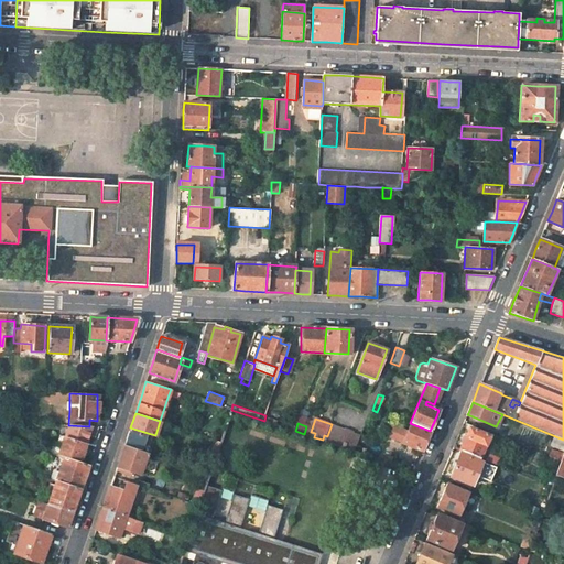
[(430,431),(410,423),(402,444),(421,452),(423,447),(430,431)]
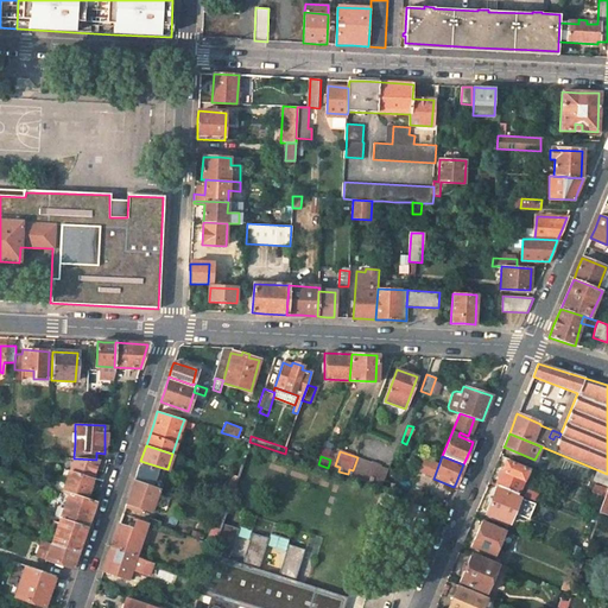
[(382,462),(373,458),(372,462),(358,457),(353,470),(354,470),(353,476),(367,481),(369,476),(374,477),(373,482),(384,486),(391,468),(381,464),(382,462)]
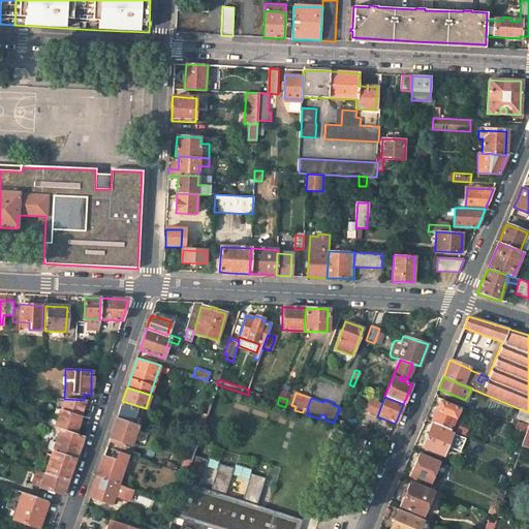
[(63,399),(60,408),(81,415),(83,409),(84,405),(89,407),(91,401),(84,400),(64,399),(63,399)]
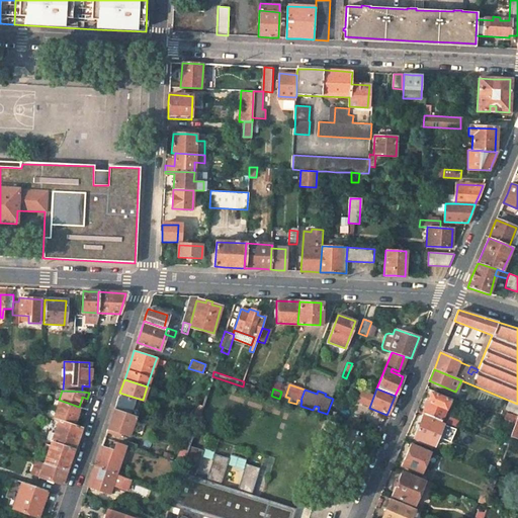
[(136,398),(119,393),(114,409),(131,414),(136,398)]
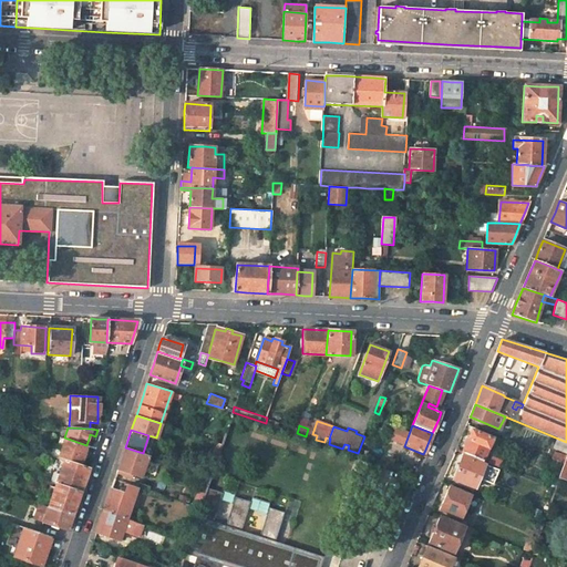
[(483,462),(493,439),(471,430),(461,453),(483,462)]
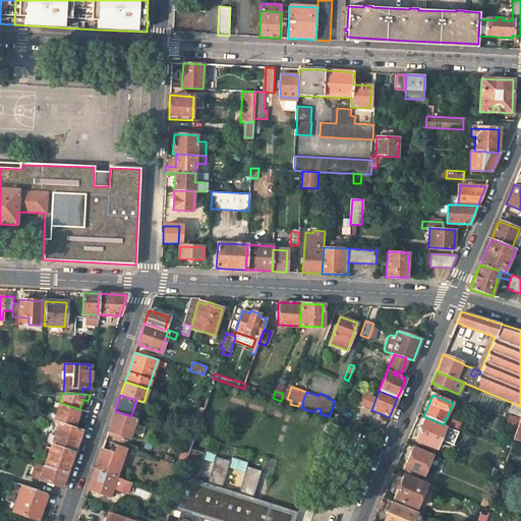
[(59,422),(73,427),(79,409),(59,402),(52,400),(50,406),(58,408),(53,421),(59,422)]
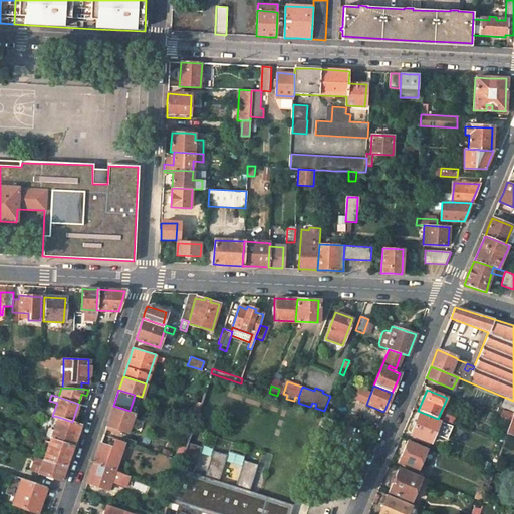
[(513,412),(513,410),(513,401),(506,398),(503,407),(513,412)]
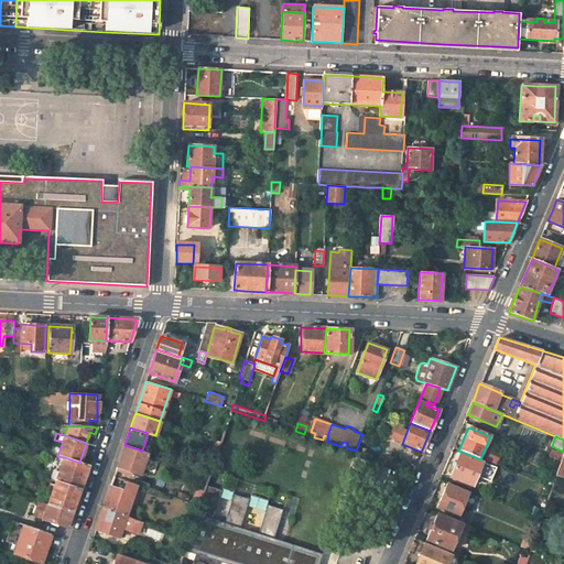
[(142,451),(125,445),(119,459),(117,466),(141,474),(148,453),(142,451)]
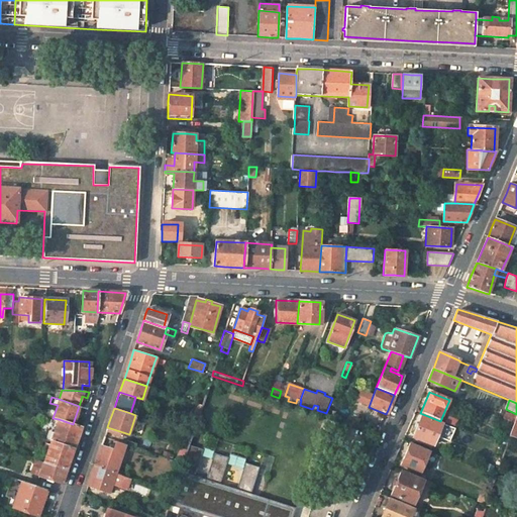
[(513,423),(516,416),(506,411),(503,419),(510,422),(513,423)]
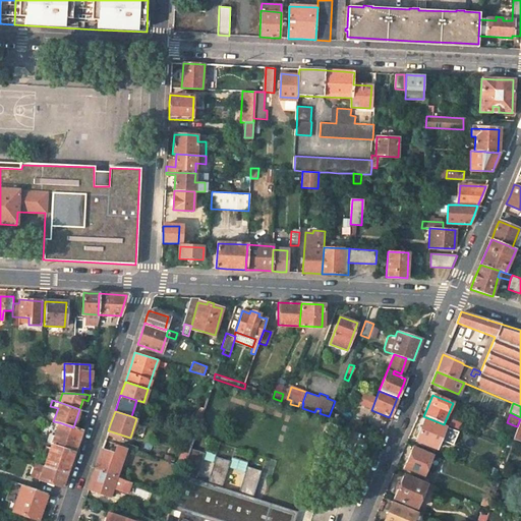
[(438,448),(446,427),(425,419),(416,440),(438,448)]
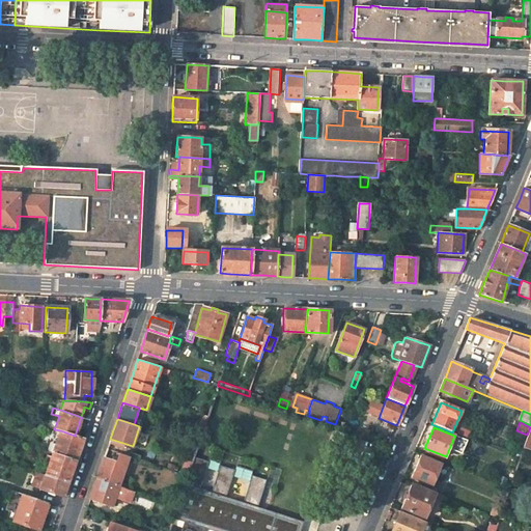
[(458,435),(466,438),(468,430),(460,428),(458,435)]
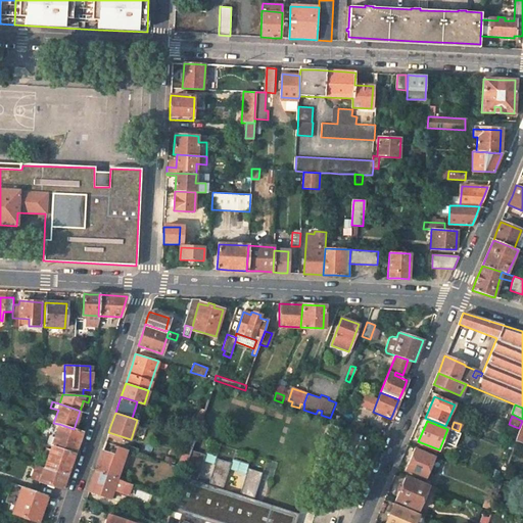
[(59,424),(51,446),(74,455),(78,443),(82,432),(74,429),(59,424)]
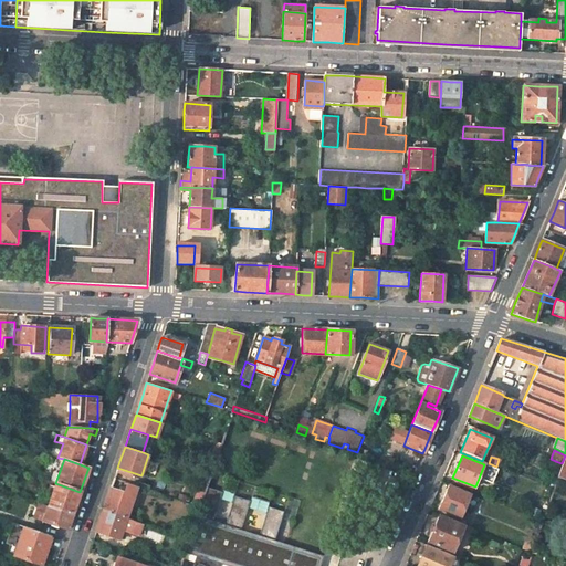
[(109,494),(104,509),(127,516),(137,485),(127,482),(123,492),(111,489),(109,494)]
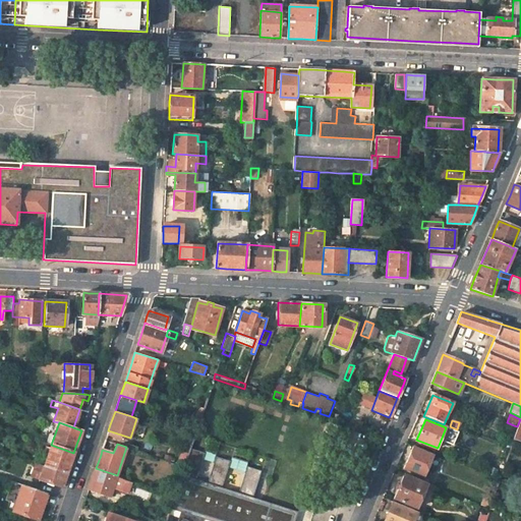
[(51,445),(44,466),(67,473),(70,463),(73,453),(51,445)]
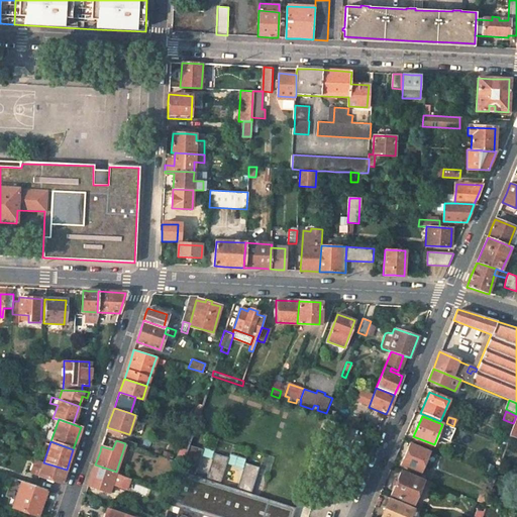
[(429,451),(410,443),(402,463),(421,472),(429,451)]
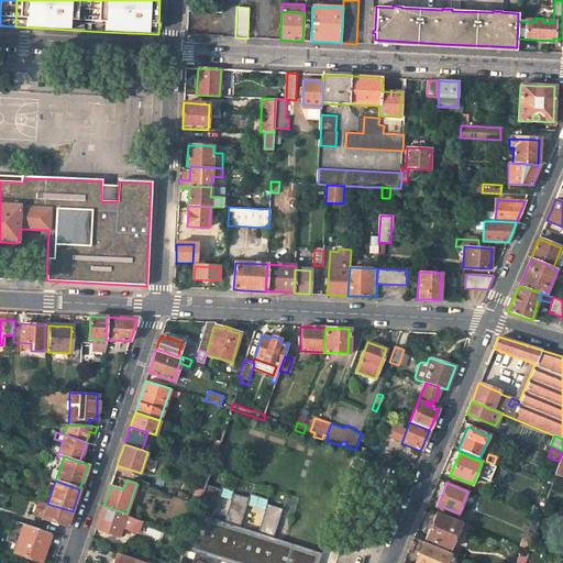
[(290,547),(272,540),(282,510),(267,505),(256,536),(238,529),(247,498),(233,494),(223,525),(210,520),(220,489),(207,485),(205,490),(200,504),(194,523),(189,536),(189,534),(185,547),(195,550),(189,562),(214,562),(217,558),(233,562),(305,562),(309,551),(291,545),(290,547)]
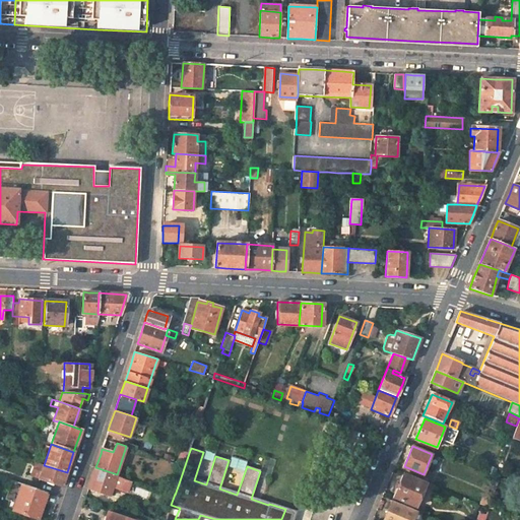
[(245,470),(250,453),(235,449),(230,466),(245,470)]
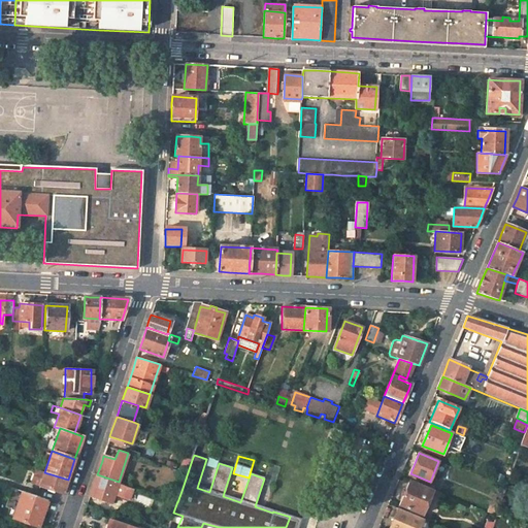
[(188,472),(192,460),(186,458),(182,470),(188,472)]
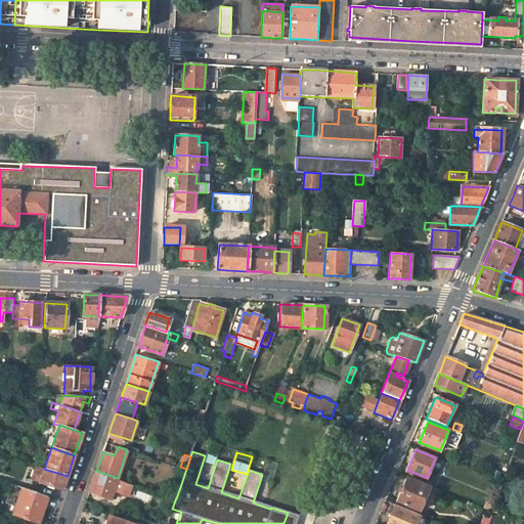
[(30,464),(15,459),(10,474),(25,478),(30,464)]
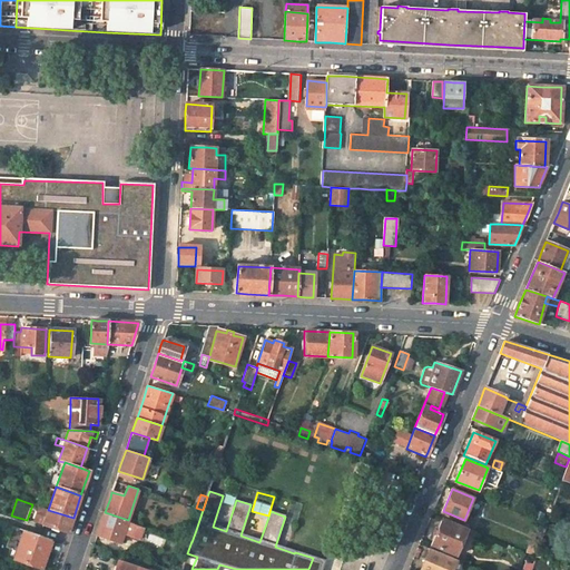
[(48,510),(43,524),(68,533),(70,528),(74,518),(48,510)]
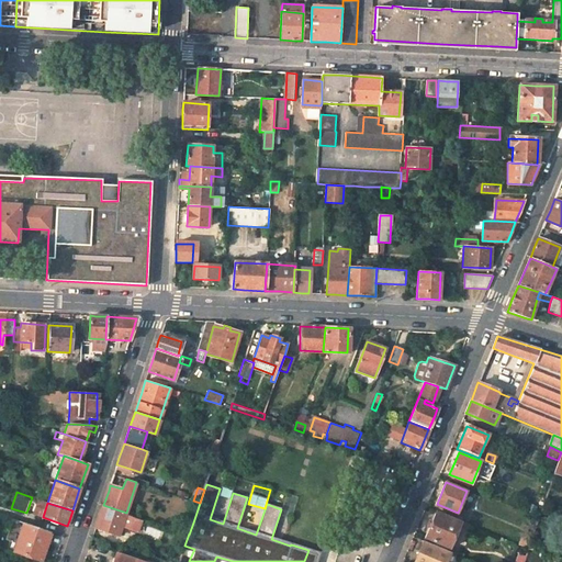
[(126,513),(103,505),(99,518),(96,527),(119,535),(123,524),(138,529),(142,518),(126,513)]
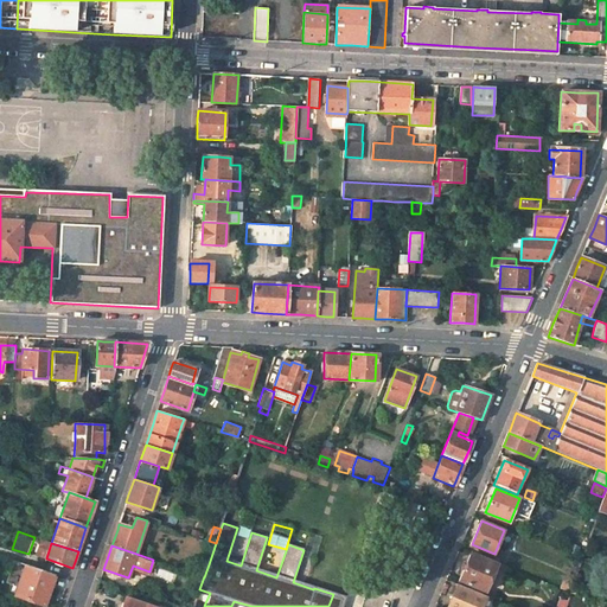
[(494,563),(471,553),(460,580),(475,586),(473,590),(484,594),(494,566),(494,563)]
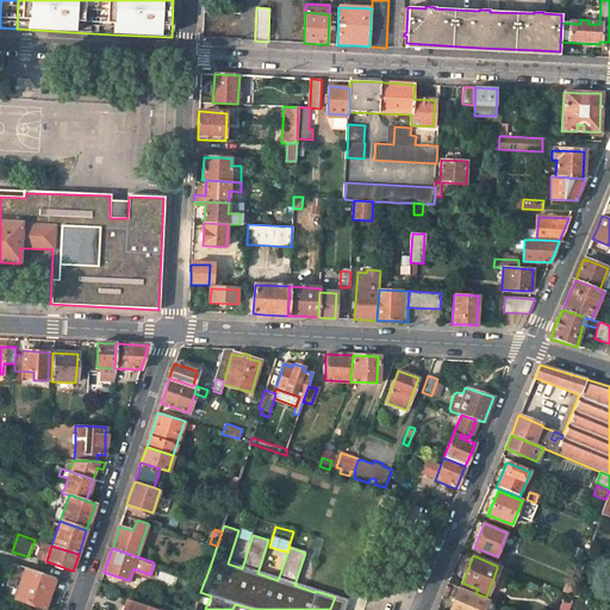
[(205,580),(210,567),(204,565),(199,578),(205,579),(205,580)]
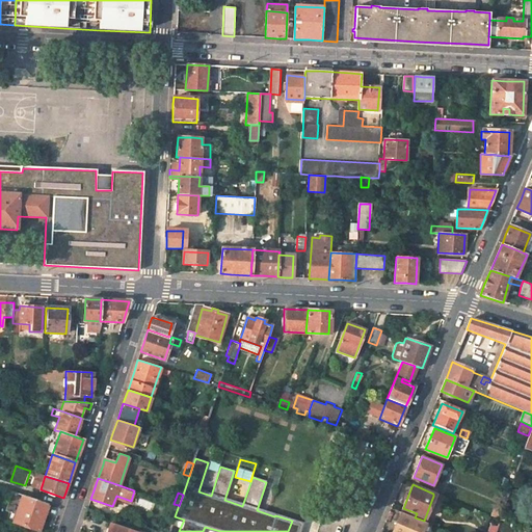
[(38,530),(48,503),(23,495),(14,522),(38,530)]
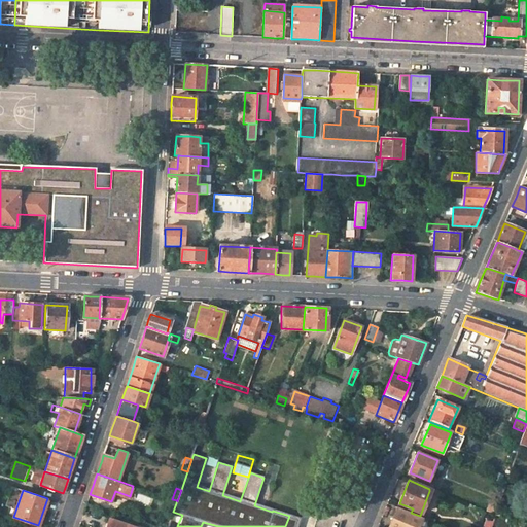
[(500,497),(496,495),(490,513),(495,514),(497,506),(500,497)]
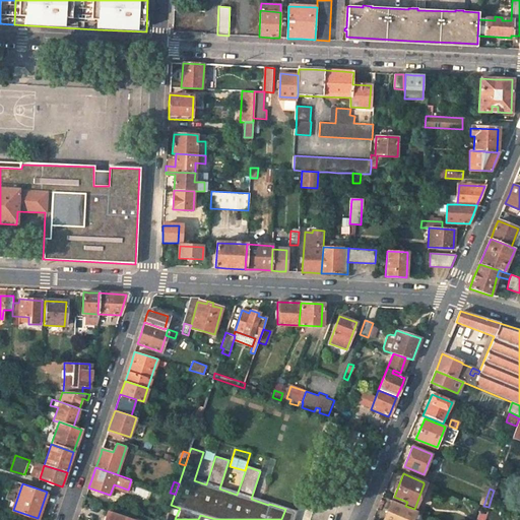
[(411,519),(416,510),(414,509),(405,506),(393,500),(384,519),(411,519)]
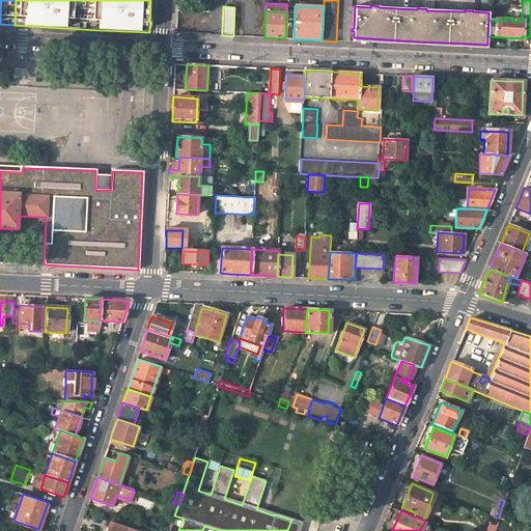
[(501,510),(499,518),(508,521),(509,513),(501,510)]
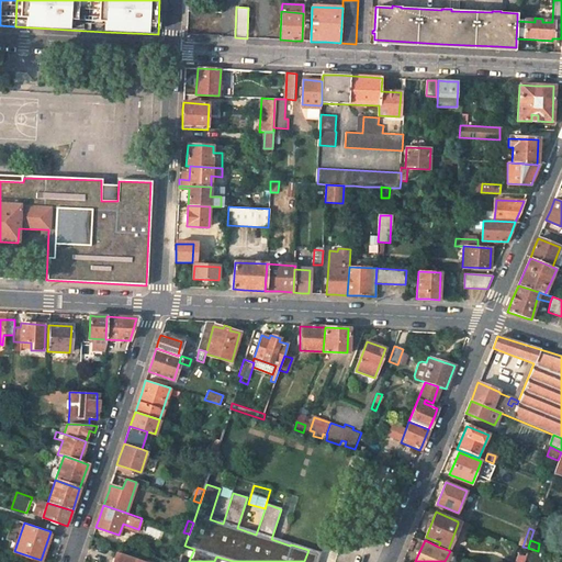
[(144,561),(115,552),(112,561),(144,561)]
